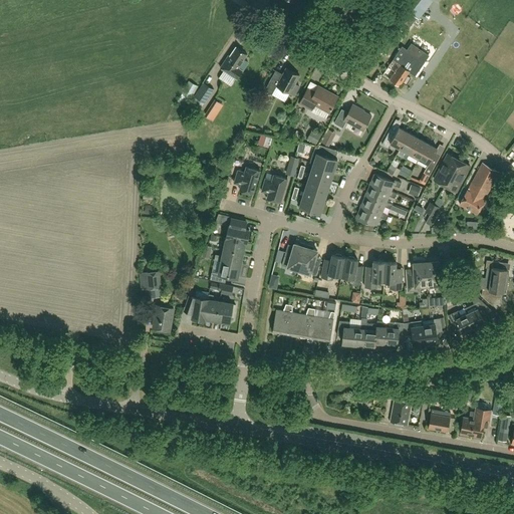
[(406,32),(430,1),(428,0),(408,0),(392,21),(406,32)]
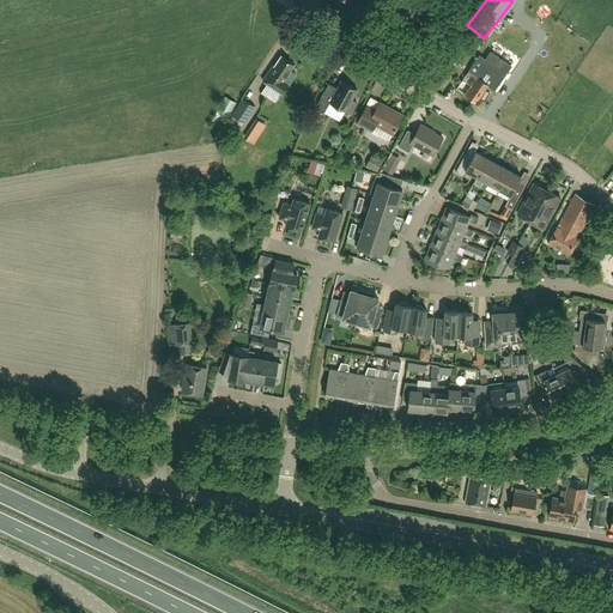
[(513,42),(507,58),(517,61),(523,47),(513,42)]
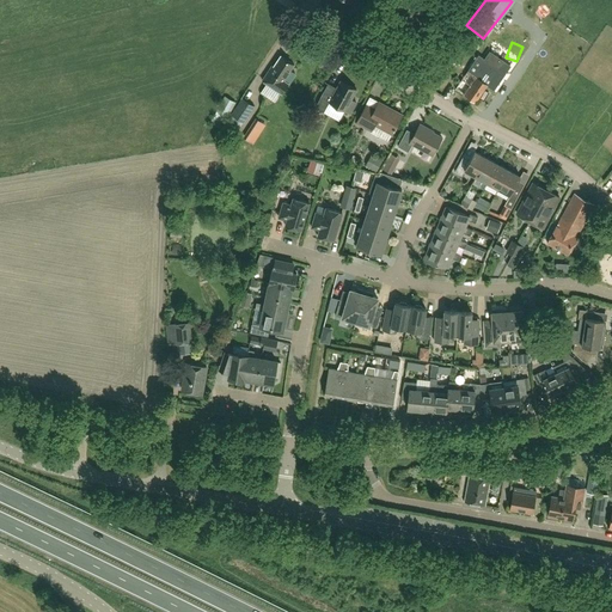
[(495,90),(510,66),(490,51),(475,74),(488,84),(489,85),(495,90)]
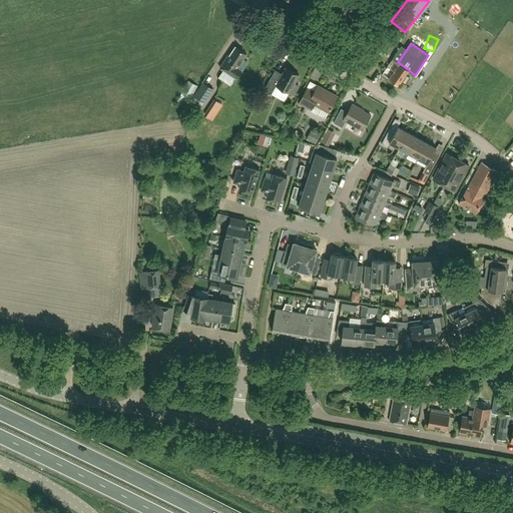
[(237,67),(246,54),(235,46),(229,55),(228,54),(219,67),(236,78),(241,70),(237,67)]
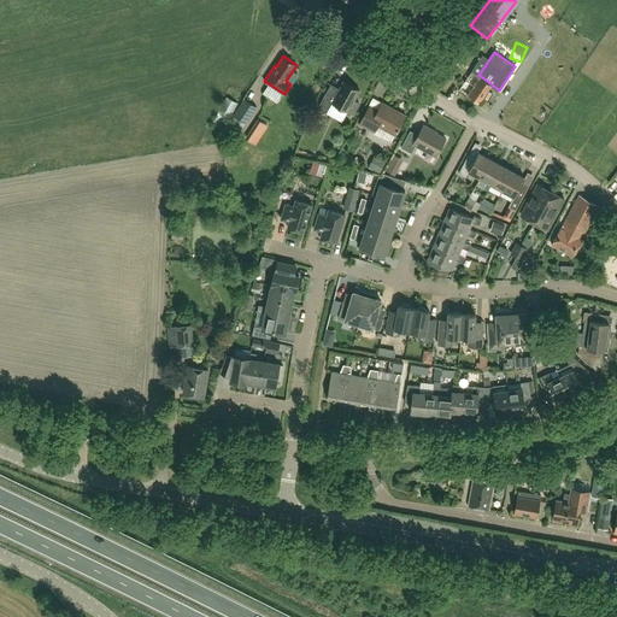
[(480,105),(493,86),(492,84),(479,75),(471,69),(457,89),(480,105)]
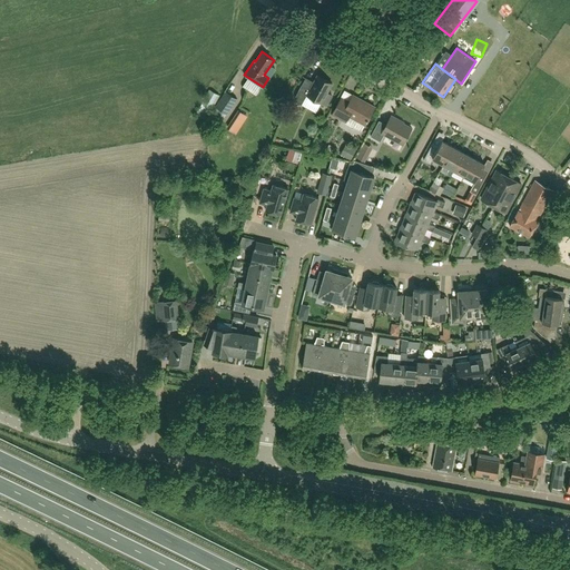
[(326,92),(332,84),(317,75),(310,89),(302,85),(293,100),(302,105),(307,95),(326,106),(332,96),(326,92)]
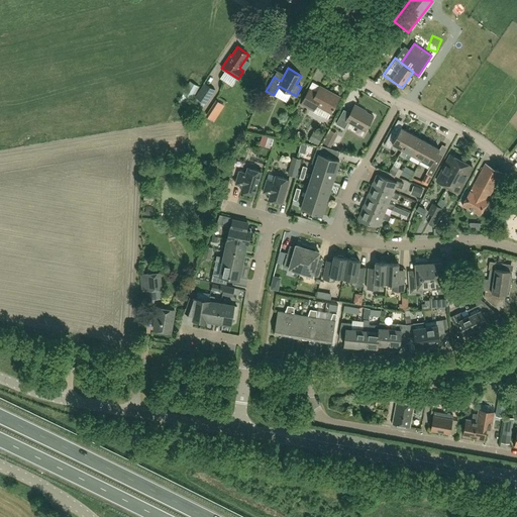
[(316,68),(310,78),(318,82),(324,72),(316,68)]
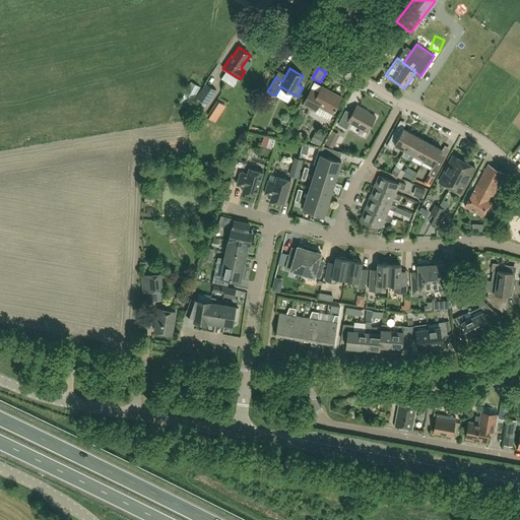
[(186,110),(200,86),(191,81),(178,105),(186,110)]
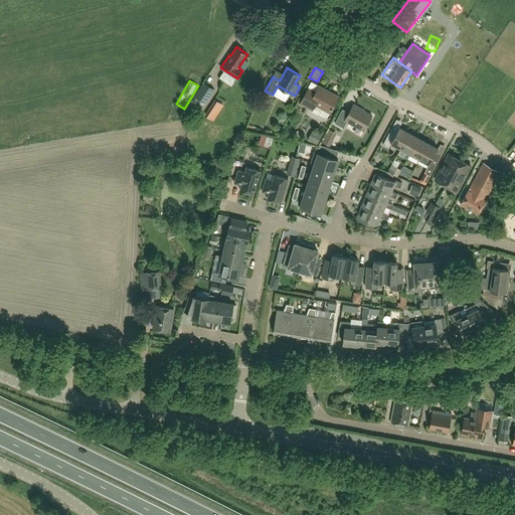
[(205,104),(214,91),(204,83),(190,106),(199,112),(205,104)]
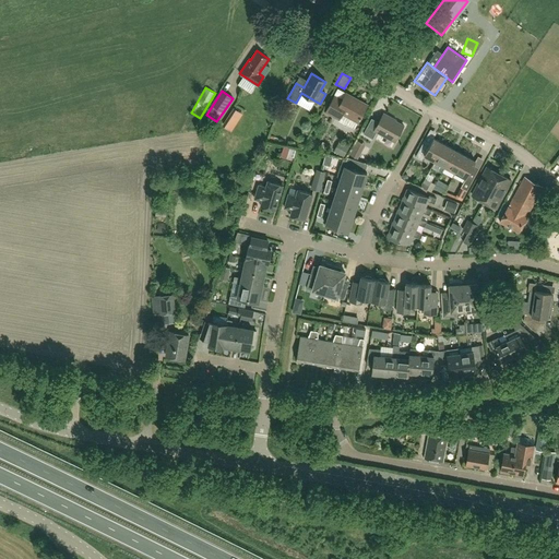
[(358,122),(368,105),(346,93),(342,99),(334,95),(325,111),(340,119),(342,114),(358,122)]
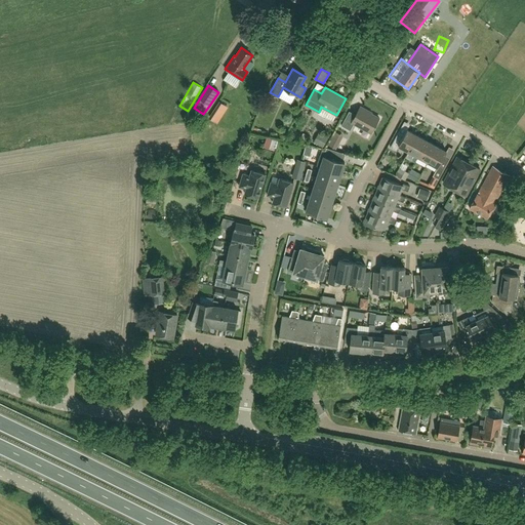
[(267,96),(263,104),(270,108),(274,99),(267,96)]
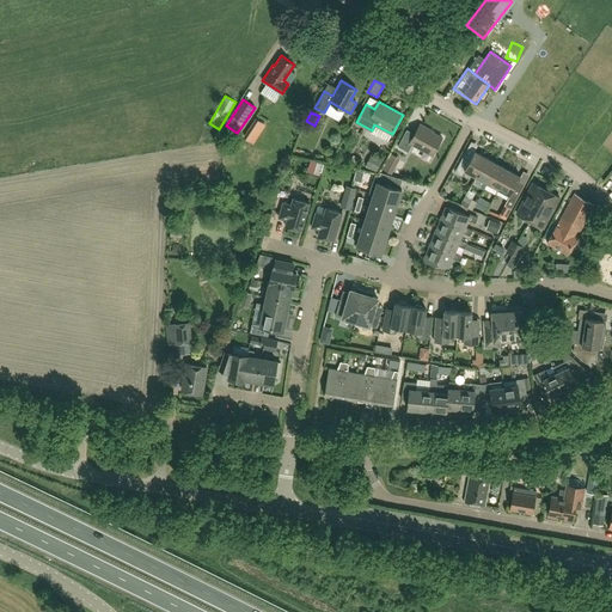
[(252,124),(244,138),(254,144),(262,130),(252,124)]
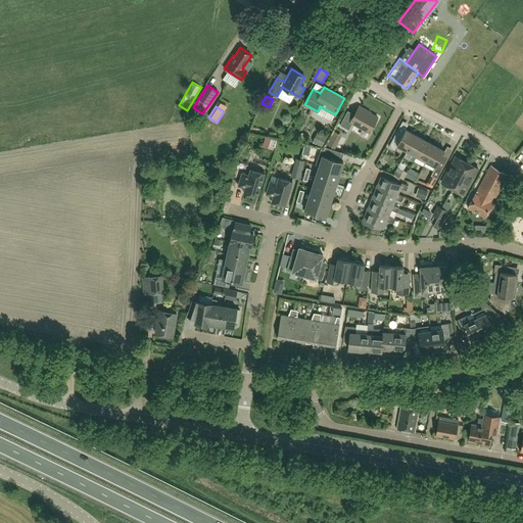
[(378,117),(367,111),(367,110),(359,106),(354,114),(347,110),(340,125),(348,130),(352,124),(370,133),(378,117)]
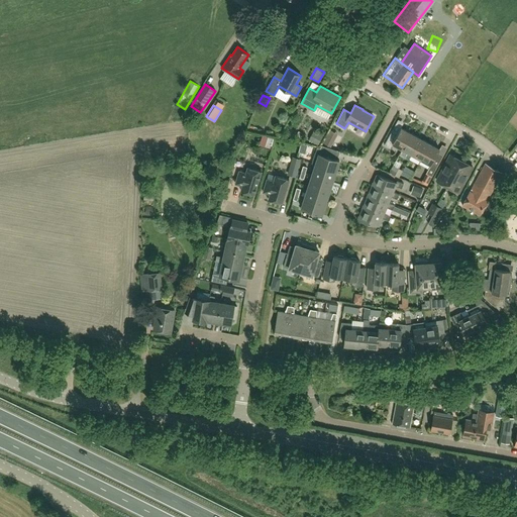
[(401,148),(410,132),(401,127),(398,132),(393,129),(384,144),(390,147),(392,143),(401,148)]
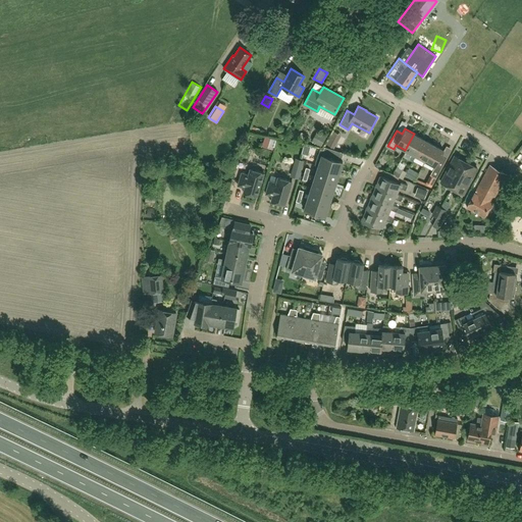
[(292,139),(295,133),(289,129),(285,136),(292,139)]
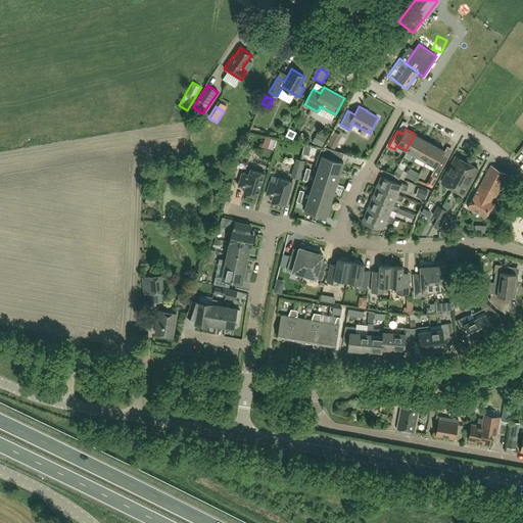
[(334,148),(340,136),(333,132),(326,144),(334,148)]
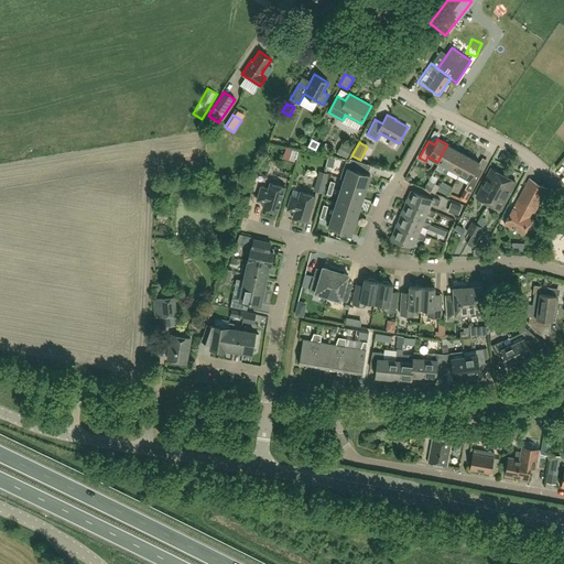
[(344,144),(338,153),(347,158),(351,149),(344,144)]
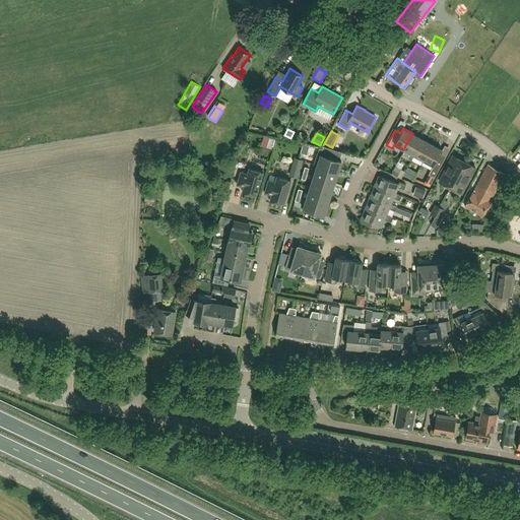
[(414,155),(423,139),(412,133),(403,149),(414,155)]
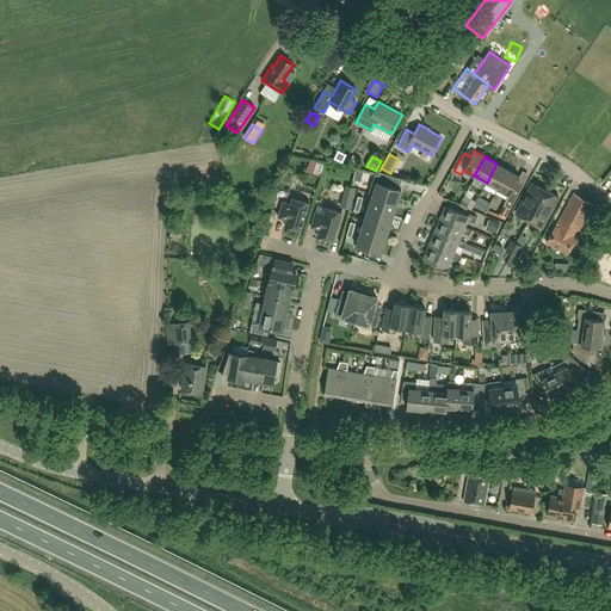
[(307,171),(320,176),(323,164),(310,160),(307,171)]
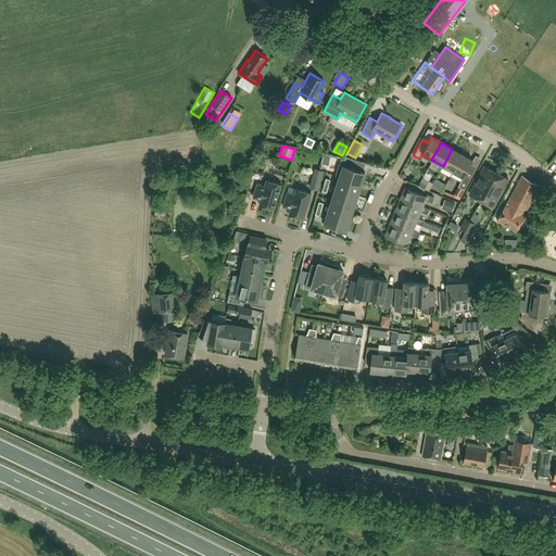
[(453,172),(462,154),(452,149),(443,166),(453,172)]
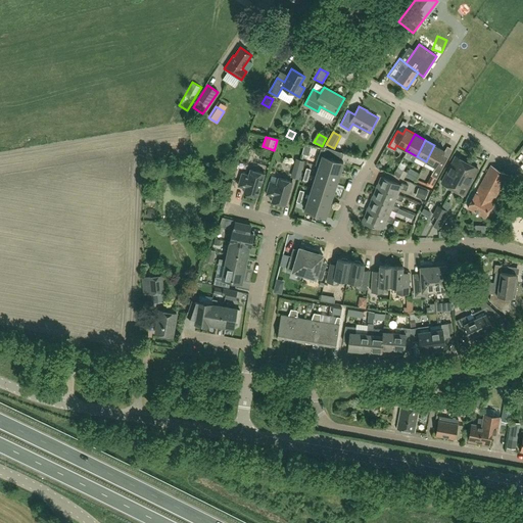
[(439,174),(447,158),(442,155),(444,150),(434,145),(426,161),(435,167),(433,171),(426,185),(432,187),(439,174)]
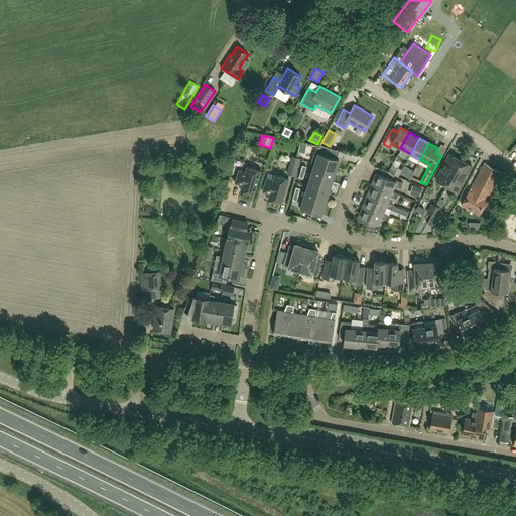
[(335,170),(339,159),(327,155),(330,148),(320,145),(319,148),(316,147),(314,152),(318,154),(315,164),(335,170)]
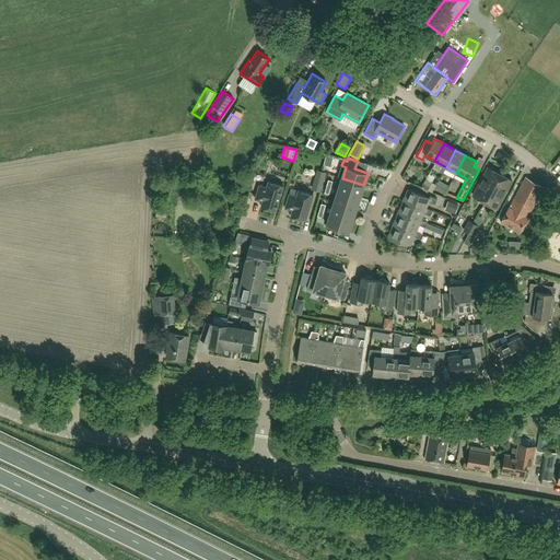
[(485,201),(500,174),(488,167),(473,196),(485,201)]
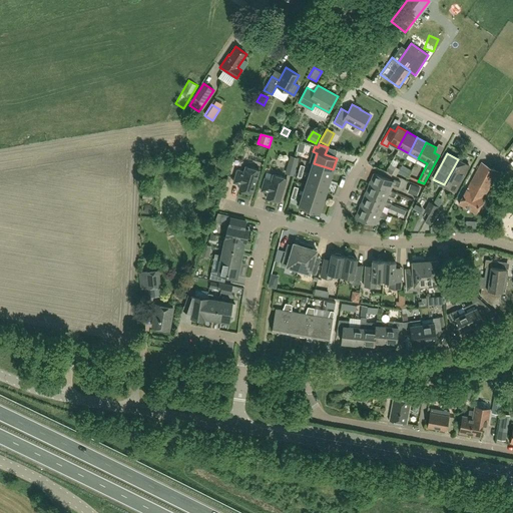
[(294,176),(299,159),(293,157),(287,174),(294,176)]
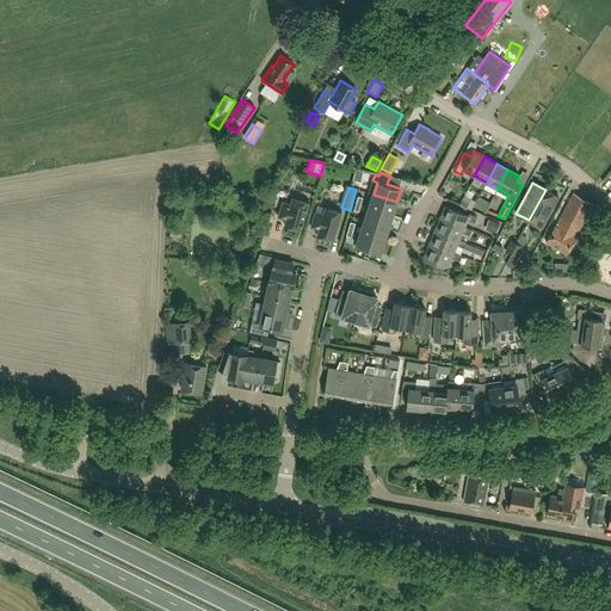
[(542,227),(559,197),(545,190),(529,220),(542,227)]
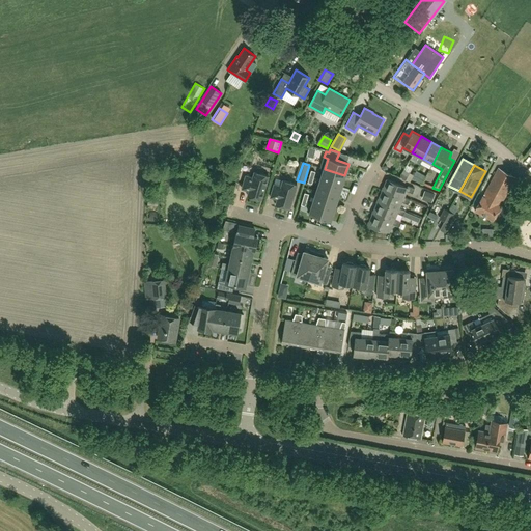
[(500,206),(515,177),(499,168),(483,197),(482,196),(474,211),(493,221),(501,206),(500,206)]
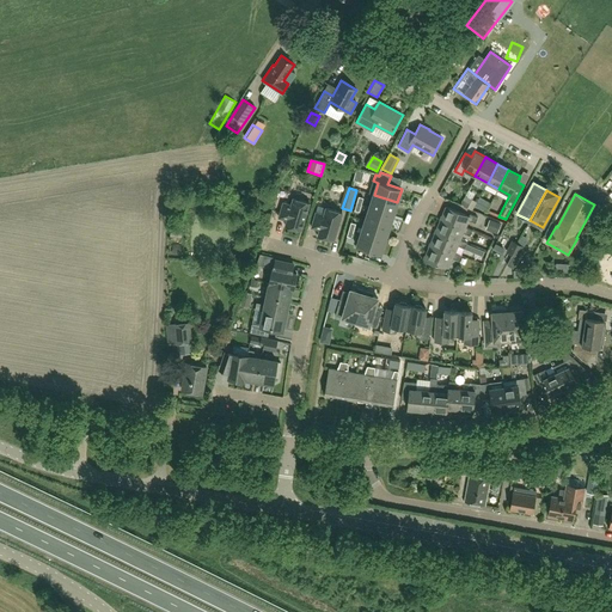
[(393,215),(397,202),(374,195),(369,208),(393,215)]
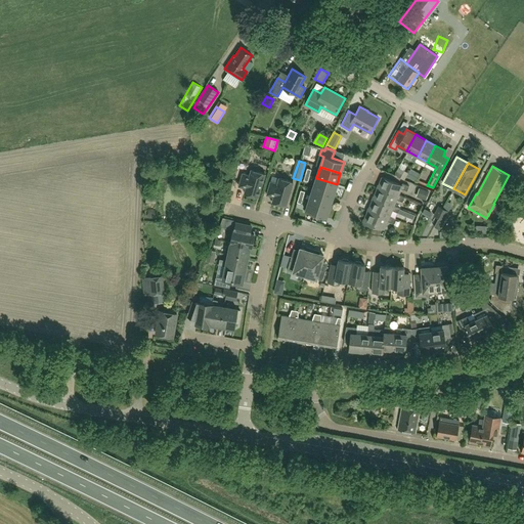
[(408,173),(404,170),(398,167),(394,174),(404,180),(408,173)]
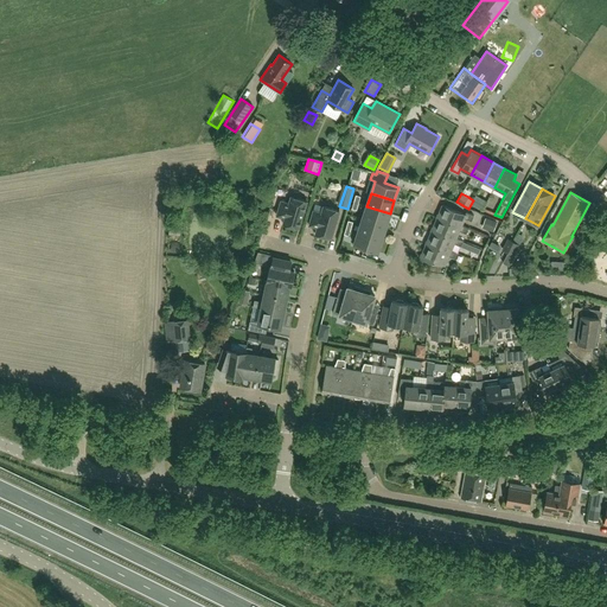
[(475,196),(473,200),(471,205),(481,211),(486,200),(475,196)]
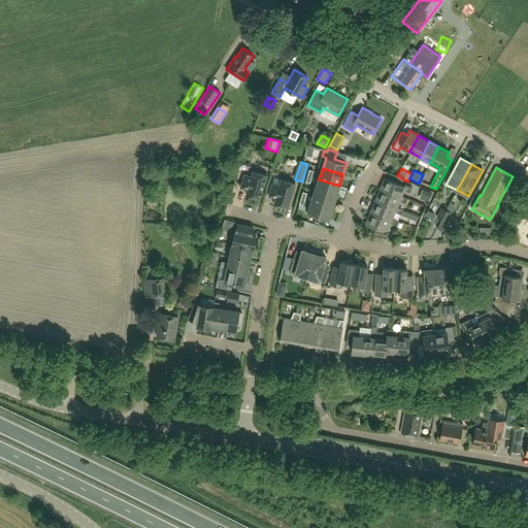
[(260,199),(267,175),(253,171),(252,176),(244,174),(240,188),(248,190),(246,195),(260,199)]
